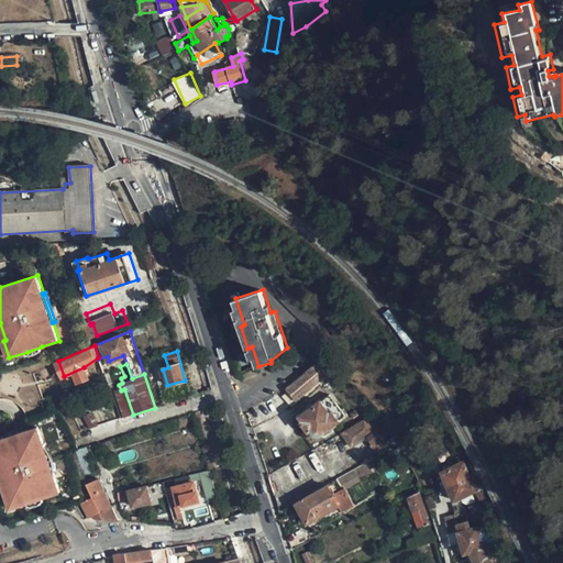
[(317,364),(283,388),(285,393),(283,395),(290,406),(326,376),(317,364)]
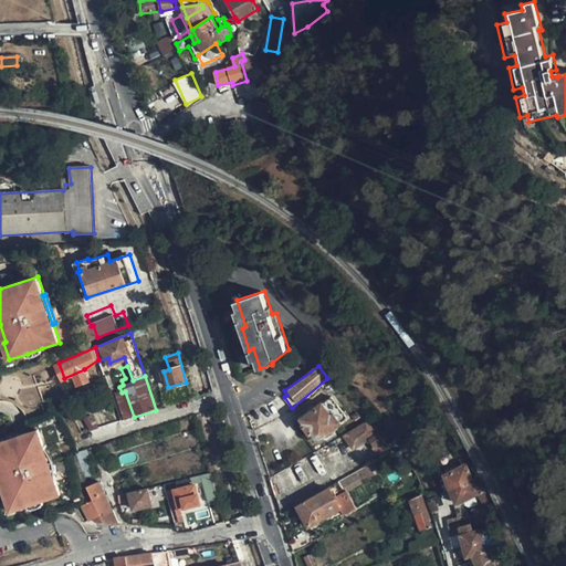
[(117,396),(125,419),(134,417),(125,391),(122,392),(117,396)]
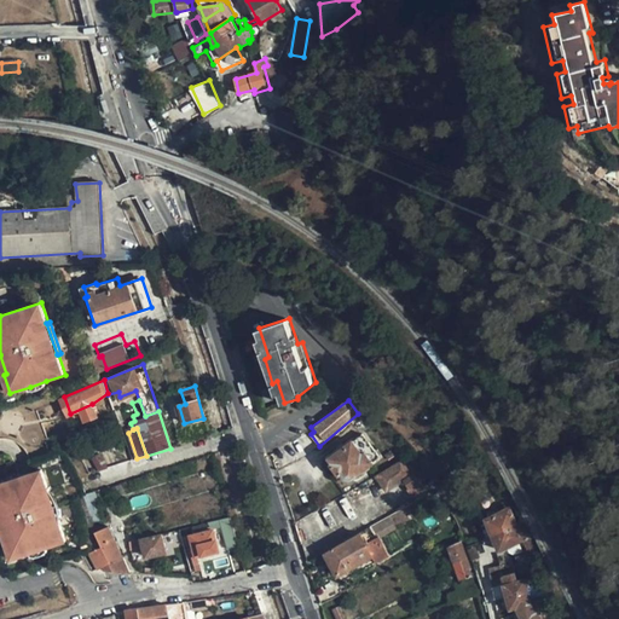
[(379,458),(362,434),(329,457),(333,463),(331,464),(339,475),(342,473),(345,476),(351,478),(379,458)]
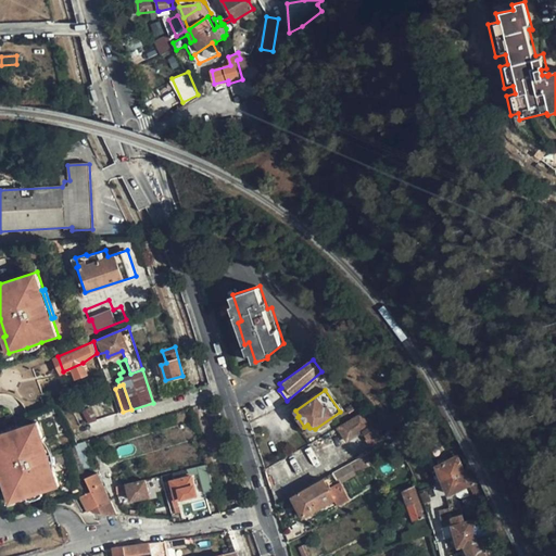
[(83,412),(89,422),(97,420),(90,407),(83,412)]
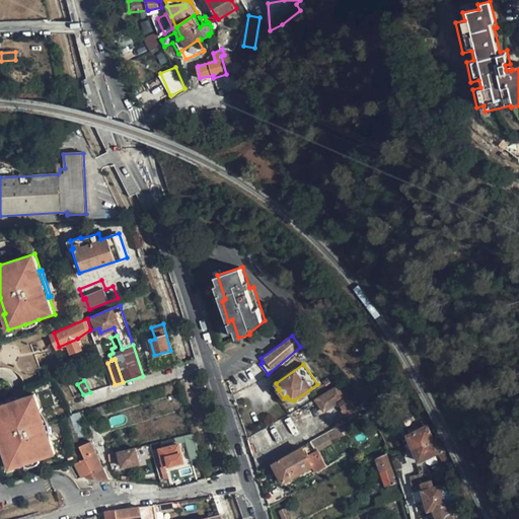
[(343,394),(338,387),(316,399),(323,413),(339,403),(342,409),(341,410),(344,418),(356,412),(352,402),(348,398),(346,395),(343,394)]
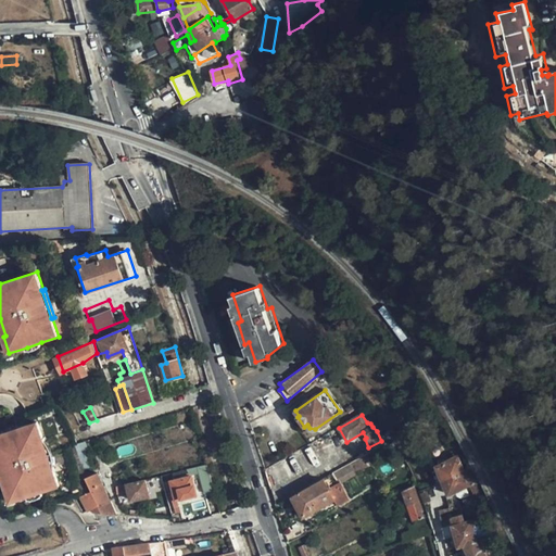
[(43,491),(60,485),(54,467),(51,468),(42,440),(45,439),(39,420),(0,433),(0,462),(2,468),(8,484),(4,485),(10,502),(28,496),(43,491)]
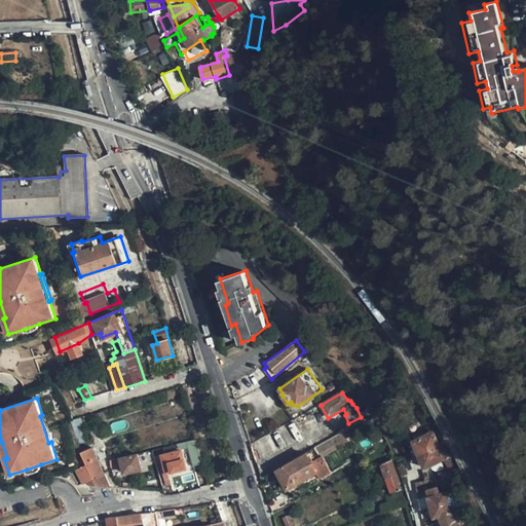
[(53,441),(44,414),(42,415),(40,416),(48,443),(51,442),(53,441)]
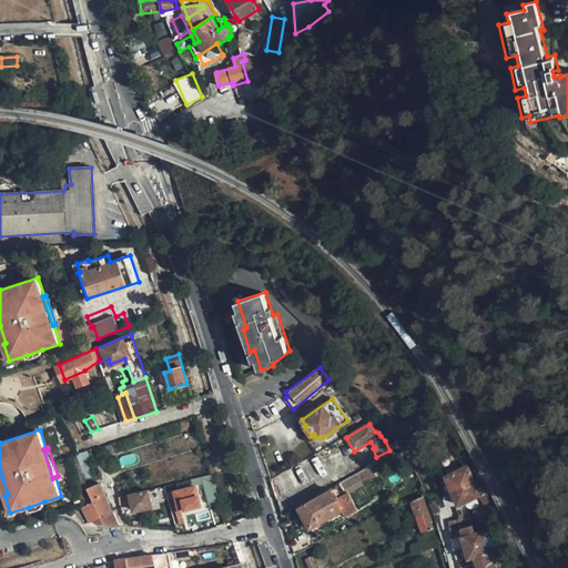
[(452,492),(476,480),(469,466),(445,477),(452,492)]
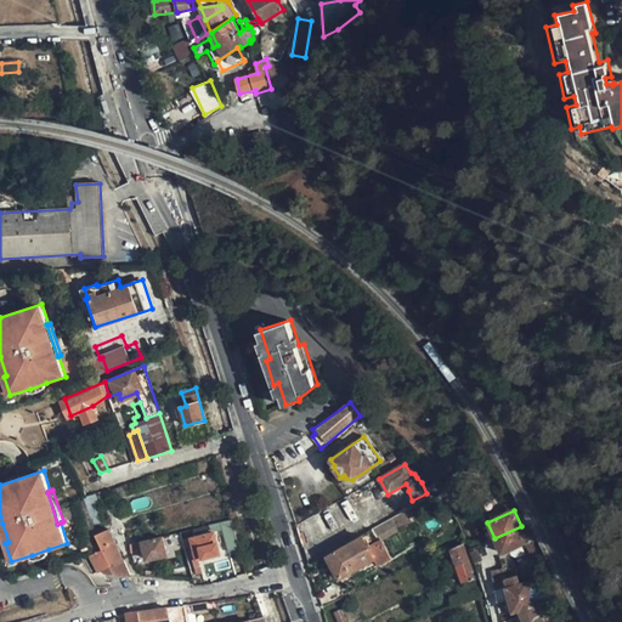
[(239,549),(231,520),(210,525),(211,532),(222,530),(228,552),(239,549)]
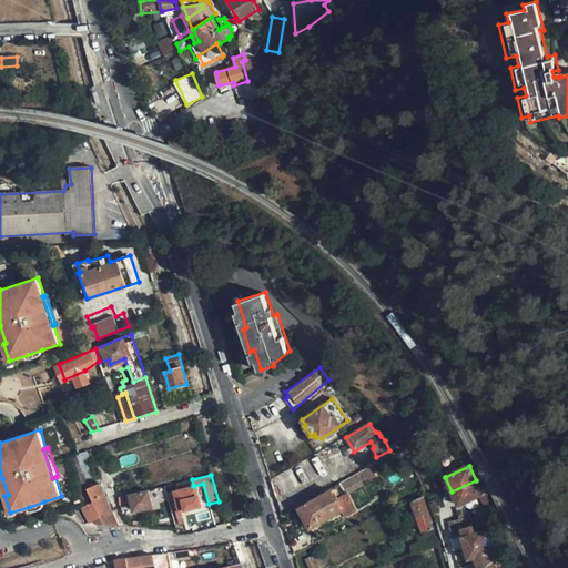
[(359,480),(356,475),(333,488),(336,494),(347,487),(359,480)]
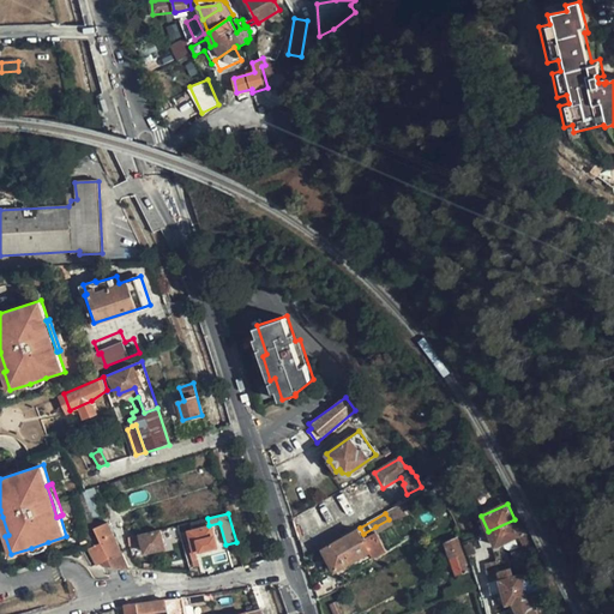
[(521,534),(515,519),(488,531),(494,546),(521,534)]
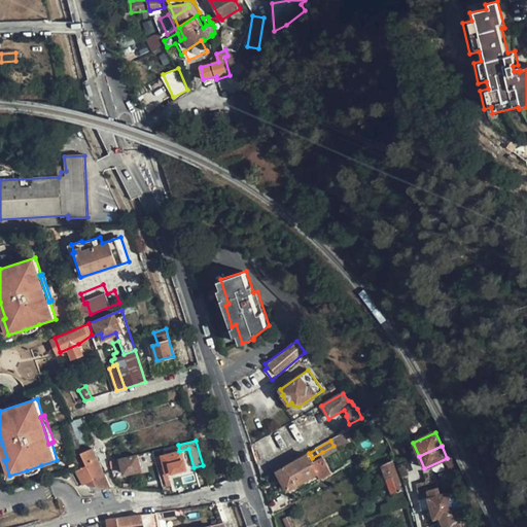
[(77,470),(83,485),(89,483),(105,476),(93,448),(81,453),(86,466),(77,470)]
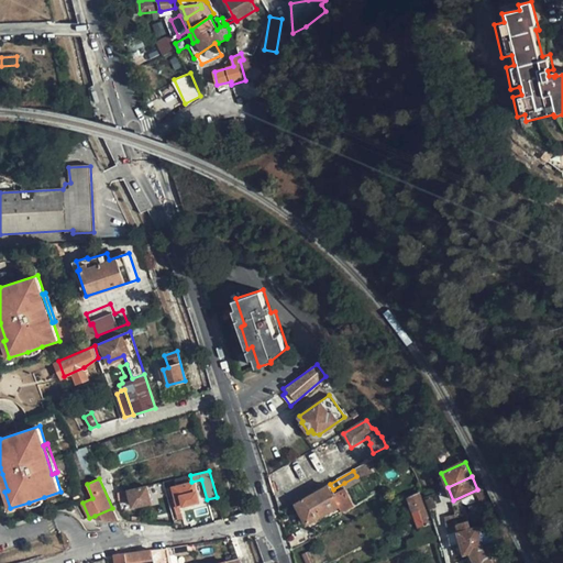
[(198,501),(194,484),(170,489),(175,508),(198,501)]
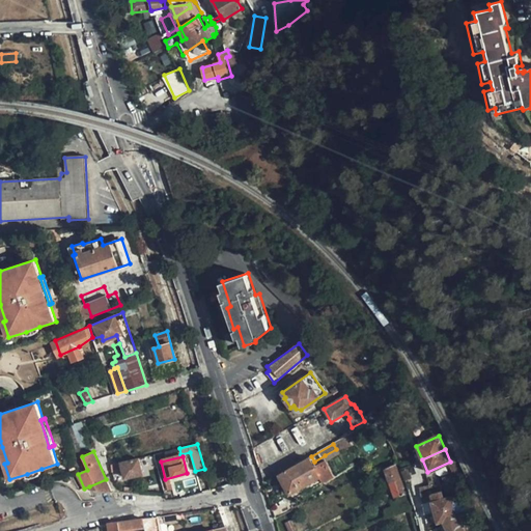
[(311,456),(279,474),(289,493),(318,476),(318,475),(315,469),(311,463),(314,462),(311,456)]
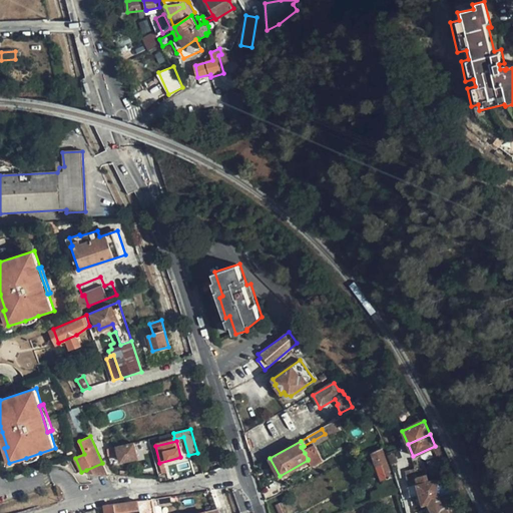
[(133,443),(106,449),(107,456),(119,454),(121,462),(137,458),(133,443)]
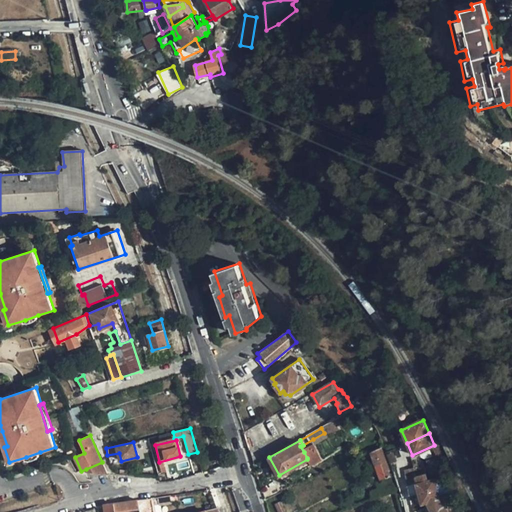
[(389,472),(381,447),(371,452),(380,480),(382,479),(383,483),(391,480),(388,472),(389,472)]
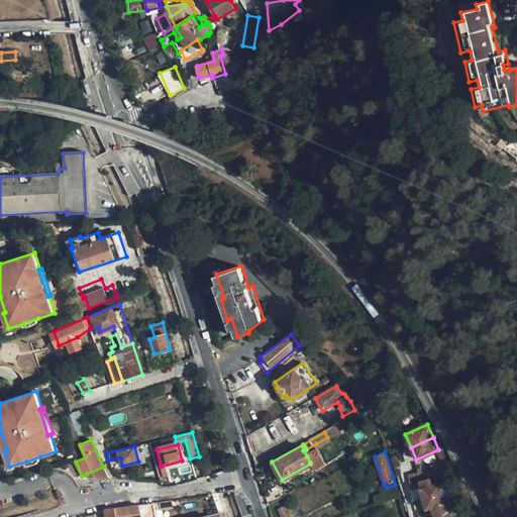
[(443,476),(440,462),(429,464),(431,478),(443,476)]
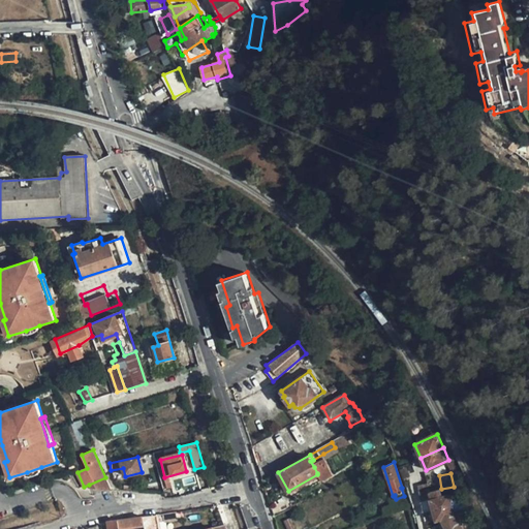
[(417,486),(418,502),(440,497),(438,490),(429,492),(427,484),(417,486)]
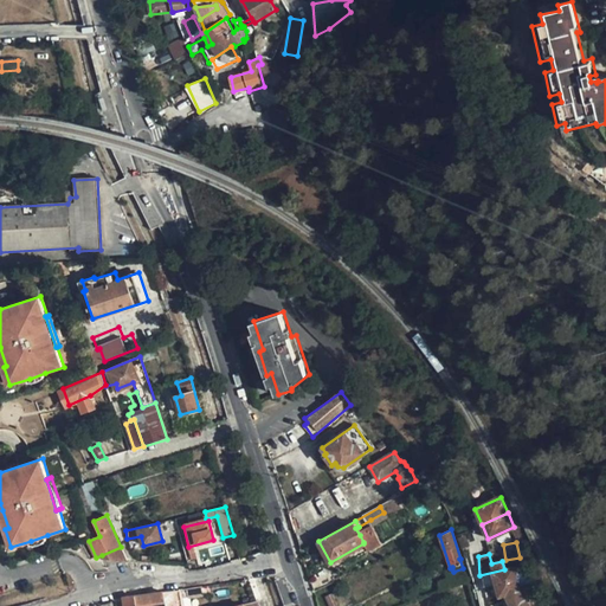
[(523,575),(520,565),(504,569),(479,575),(482,587),(494,584),(498,597),(504,594),(519,590),(515,578),(523,575)]
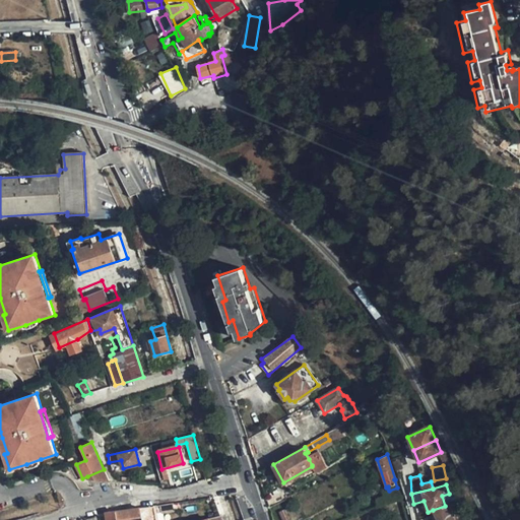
[(378,507),(400,499),(398,492),(376,500),(378,507)]
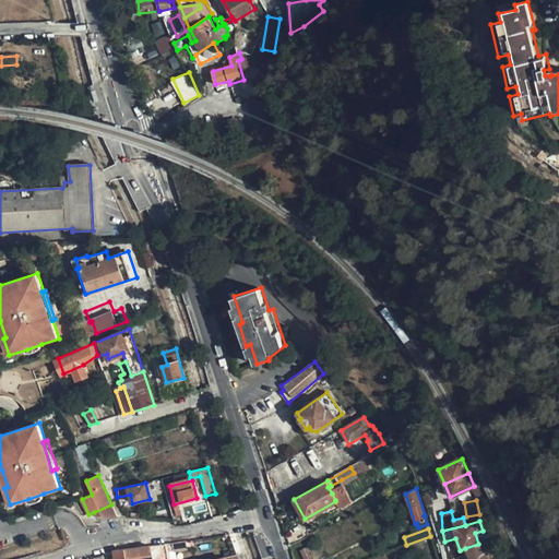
[(487,558),(480,543),(478,544),(465,548),(471,558),(487,558)]
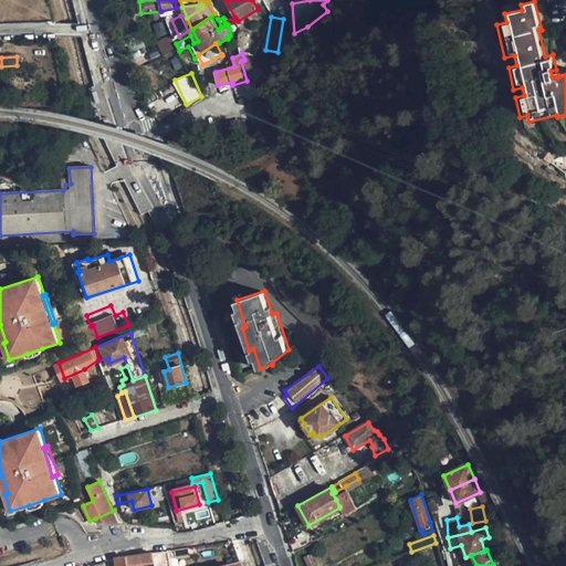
[(163,552),(149,554),(150,565),(165,565),(163,552)]
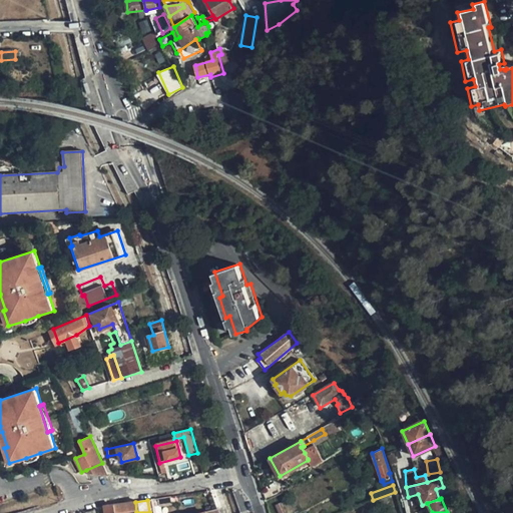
[(136,512),(135,502),(114,505),(116,512),(136,512)]
